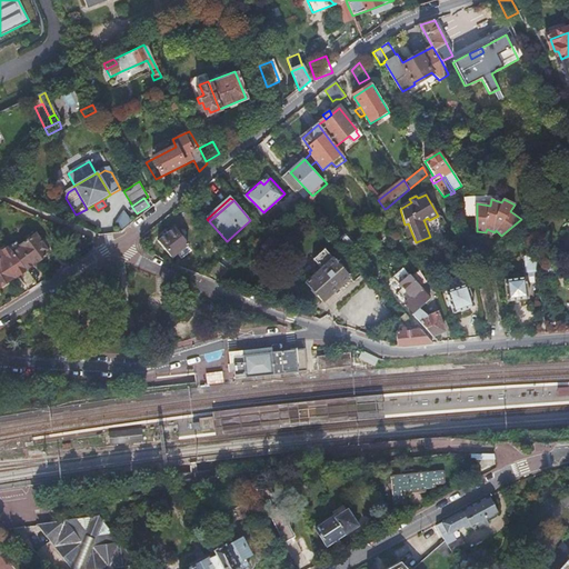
[(175,229),(158,241),(171,258),(188,246),(175,229)]
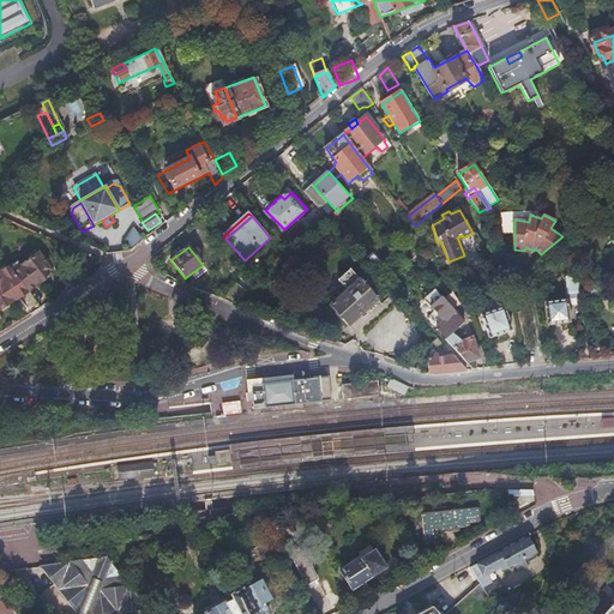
[(26,288),(29,292),(55,272),(41,252),(13,271),(26,288)]
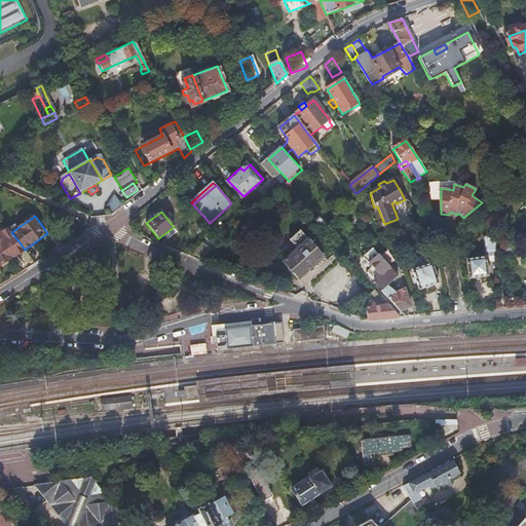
[(3,237),(0,238),(0,263),(14,255),(13,253),(23,247),(11,232),(7,228),(1,231),(1,235),(3,237)]
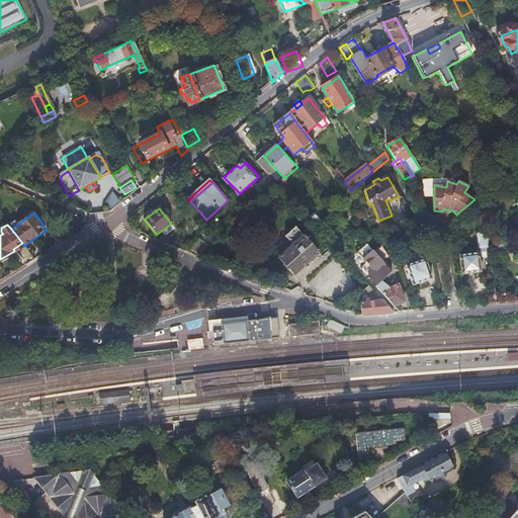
[(292,245),(279,258),(295,275),(319,253),(295,227),(285,237),(292,245)]
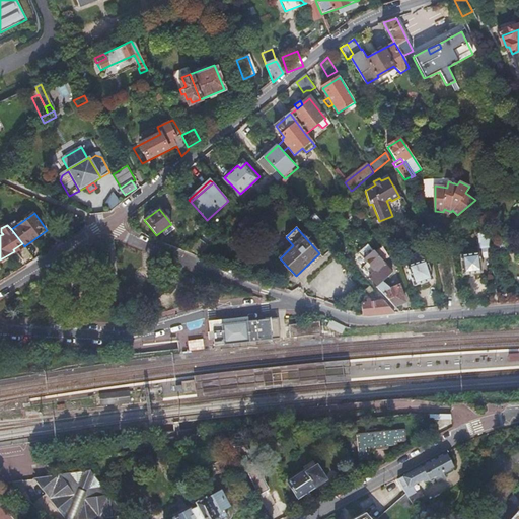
[(369,247),(368,245),(359,252),(368,263),(365,266),(373,275),(370,278),(377,286),(382,282),(392,273),(390,272),(375,253),(369,247)]
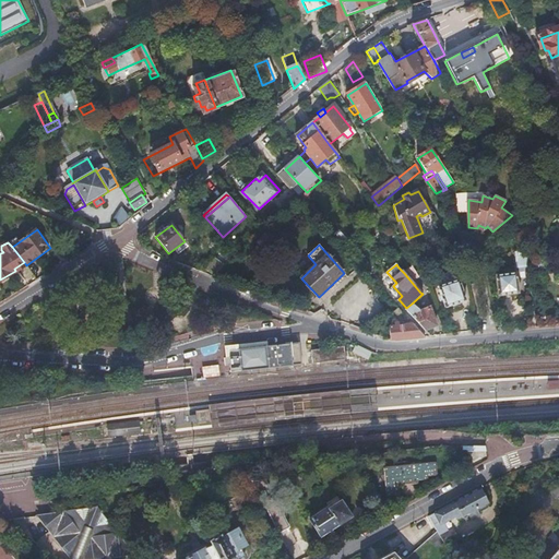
[(414,264),(404,273),(420,293),(429,285),(414,264)]
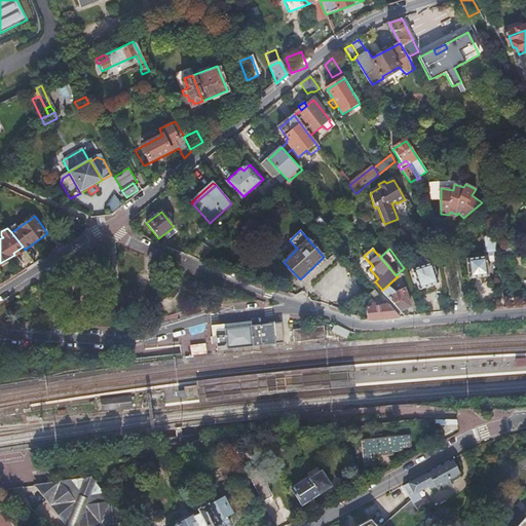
[(484,255),(464,259),(468,279),(488,275),(484,255)]
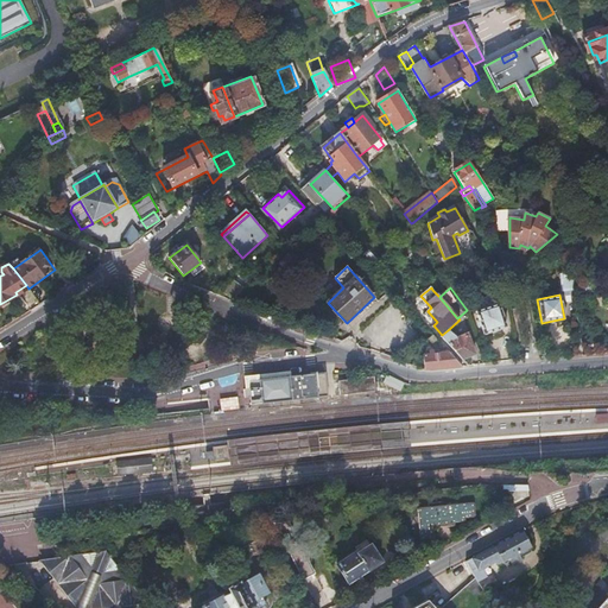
[(506,305),(483,309),(487,333),(510,329),(506,305)]
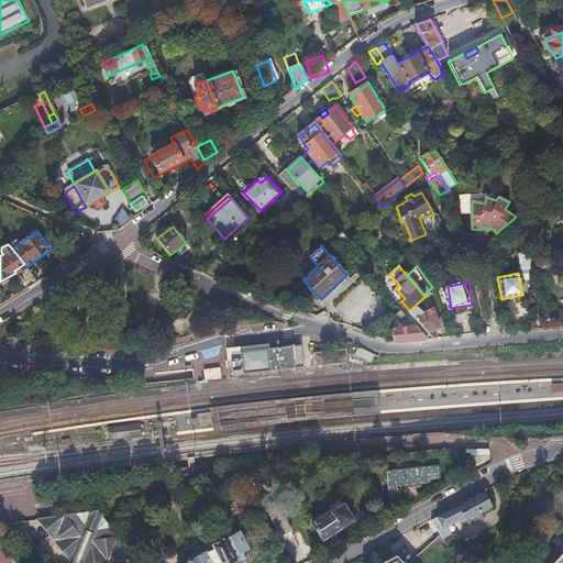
[(415,306),(409,310),(408,311),(428,332),(440,328),(432,312),(419,315),(415,306)]
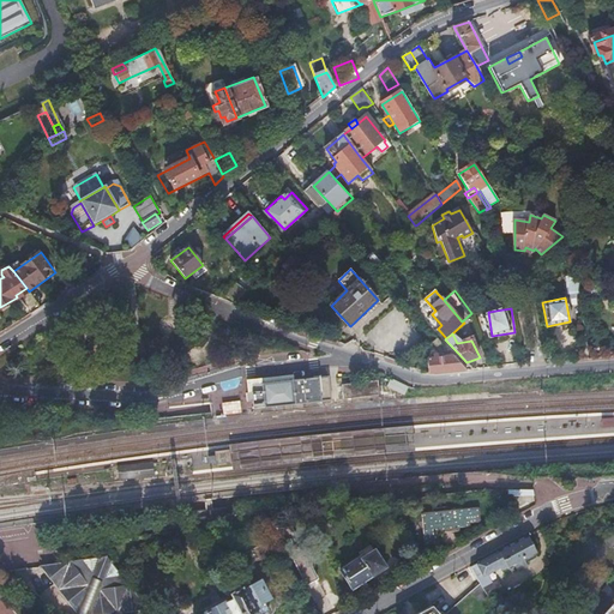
[(428,359),(429,373),(439,374),(468,372),(453,355),(453,351),(450,351),(431,354),(431,357),(428,359)]
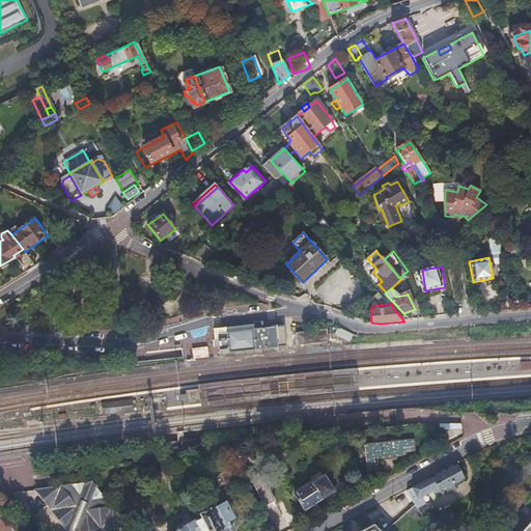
[(253,325),(214,330),(215,340),(214,340),(214,344),(214,346),(214,348),(219,348),(220,356),(227,356),(242,354),(254,353),(287,350),(285,328),(285,327),(254,330),(253,325)]
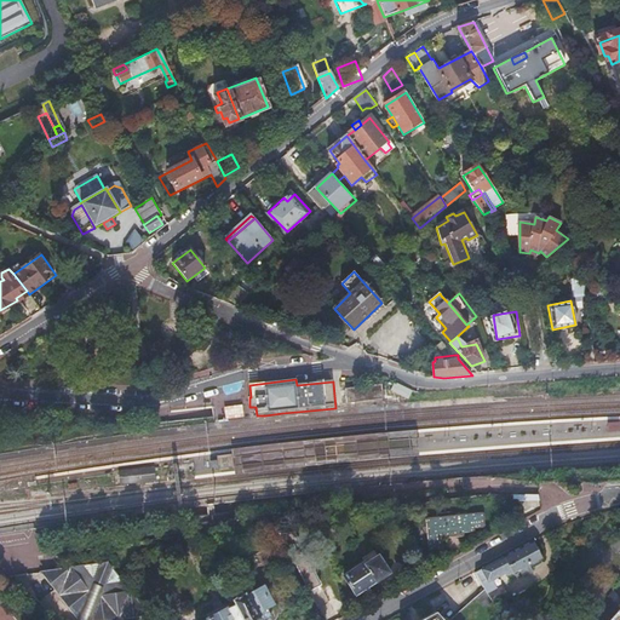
[(411,391),(394,383),(389,390),(406,399),(411,391)]
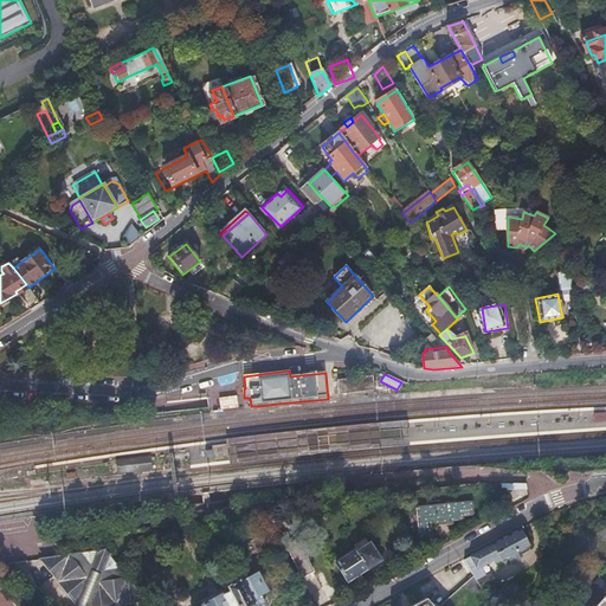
[(374,376),(339,380),(340,395),(376,392),(374,376)]
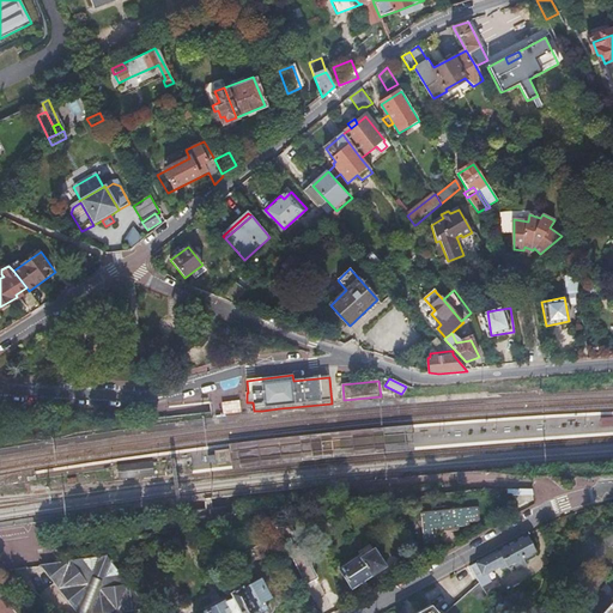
[(242,401),(224,402),(225,414),(243,413),(242,401)]
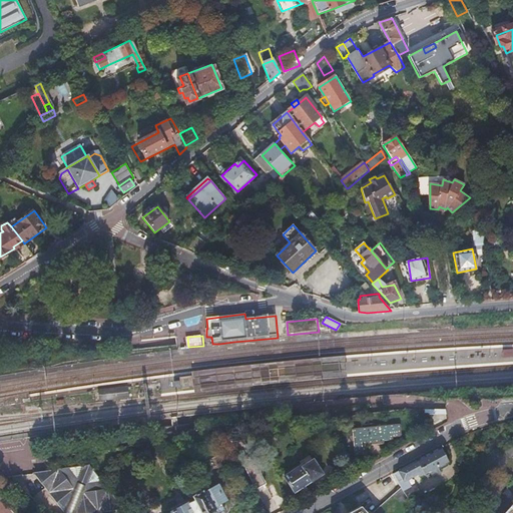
[(180,377),(180,381),(180,383),(180,386),(181,390),(191,389),(192,389),(191,376),(190,376),(180,377)]
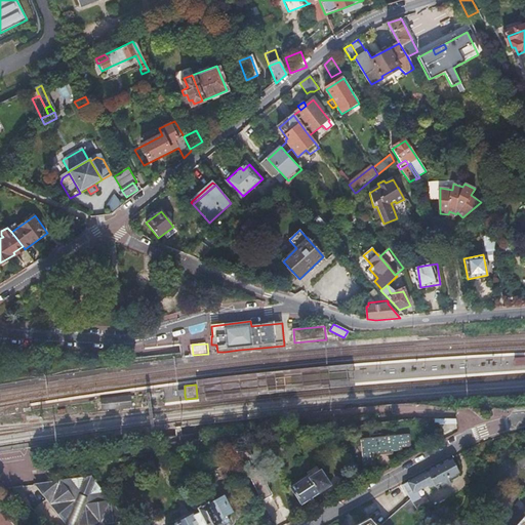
[(122,398),(124,409),(131,408),(130,397),(130,396),(122,397),(122,398)]
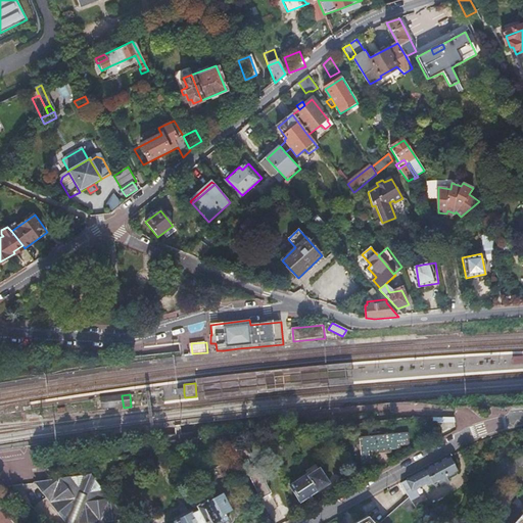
[(405,432),(357,437),(361,464),(373,463),(372,456),(388,454),(388,450),(398,449),(397,447),(407,446),(405,432)]
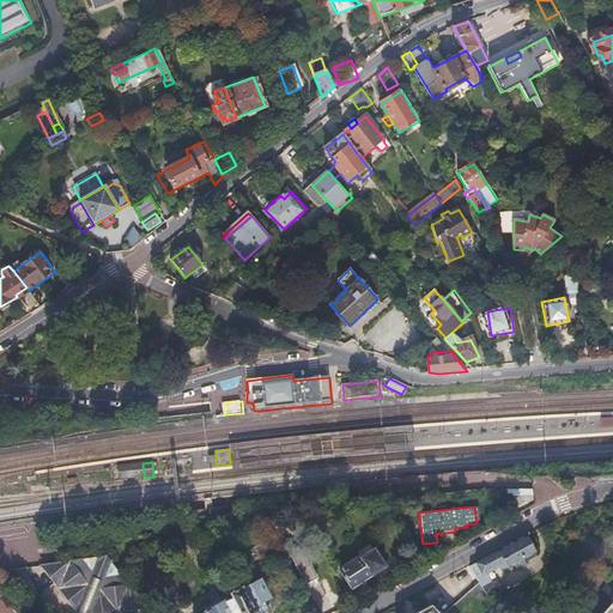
[(526,536),(471,566),(479,583),(487,596),(502,589),(497,581),(490,583),(484,574),(505,563),(509,568),(515,565),(523,560),(535,554),(526,536)]
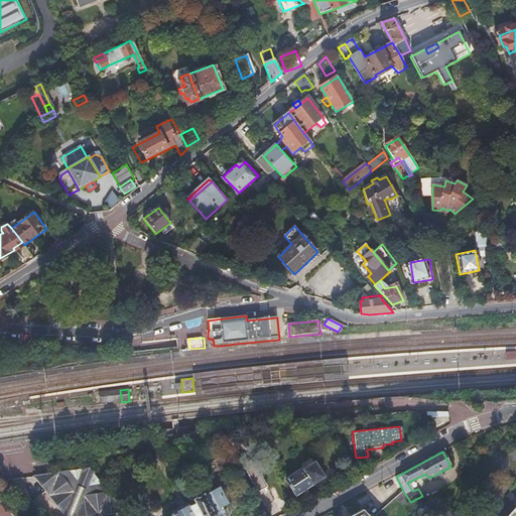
[(301,470),(285,481),(295,496),(311,486),(314,489),(326,482),(313,464),(312,465),(309,460),(299,466),(301,470)]
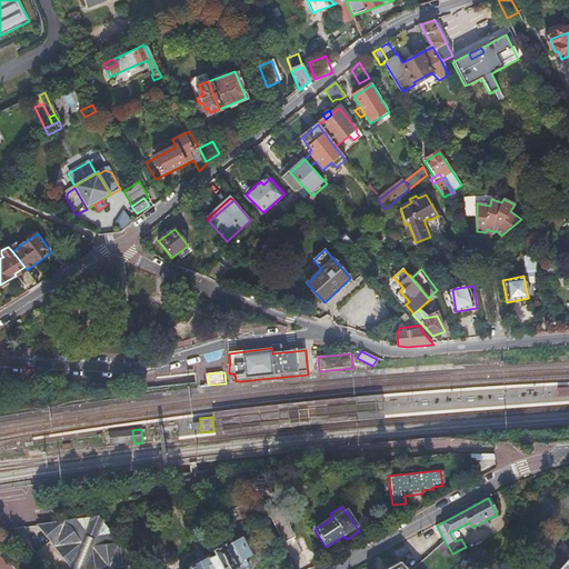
[(105,520),(100,515),(93,516),(87,532),(76,518),(43,522),(41,528),(51,541),(56,540),(60,546),(58,549),(70,565),(76,563),(81,549),(90,552),(85,567),(86,568),(103,568),(108,568),(108,565),(113,563),(116,568),(135,566),(136,560),(116,536),(98,538),(105,520)]
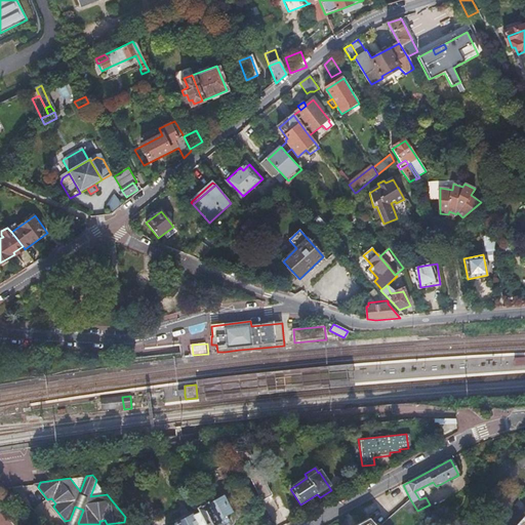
[(451,485),(448,480),(441,484),(444,489),(451,485)]
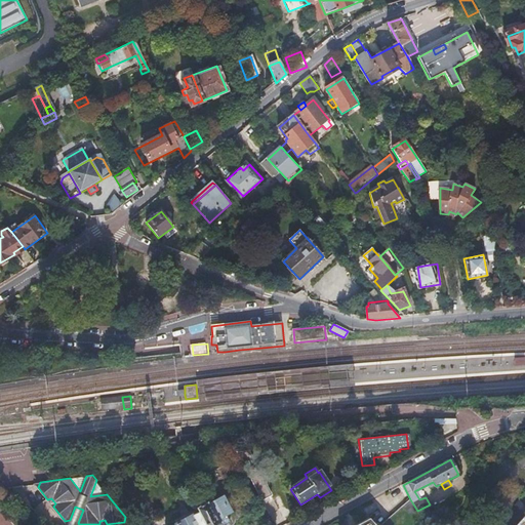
[(208,502),(198,509),(199,512),(206,524),(226,524),(231,523),(227,515),(231,513),(215,482),(202,489),(208,502)]
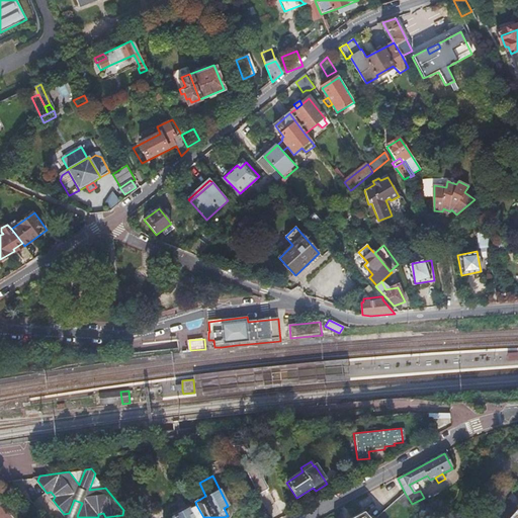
[(405,493),(375,517),(412,517),(410,507),(412,504),(405,493)]
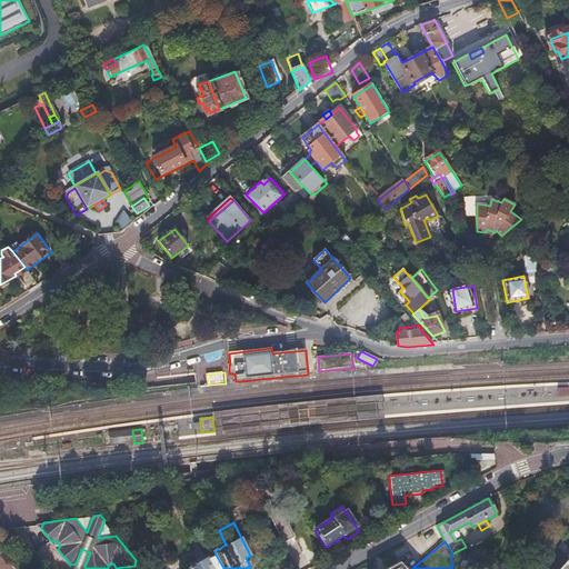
[(73,568),(75,568),(86,568),(85,567),(90,552),(81,549),(76,563),(70,565),(73,568)]
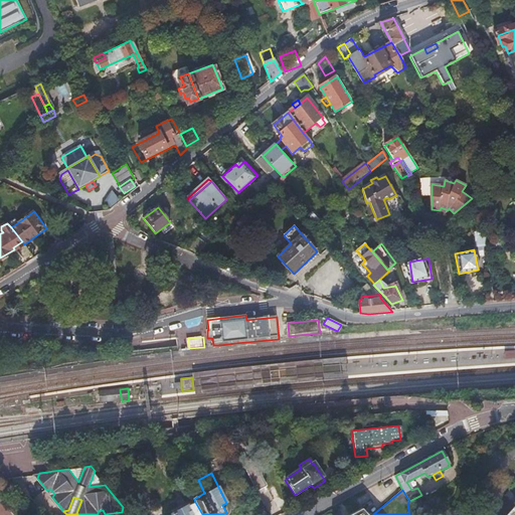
[(202,514),(195,502),(171,514),(202,514)]
